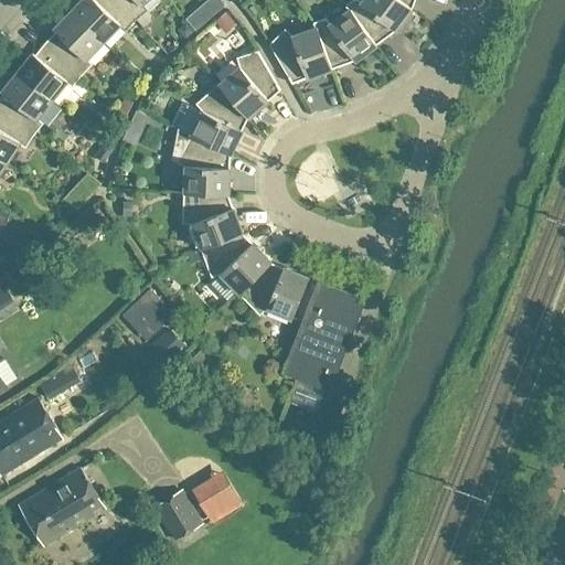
[(136,19),(117,0),(82,0),(72,11),(103,42),(119,25),(125,31),(136,19)]
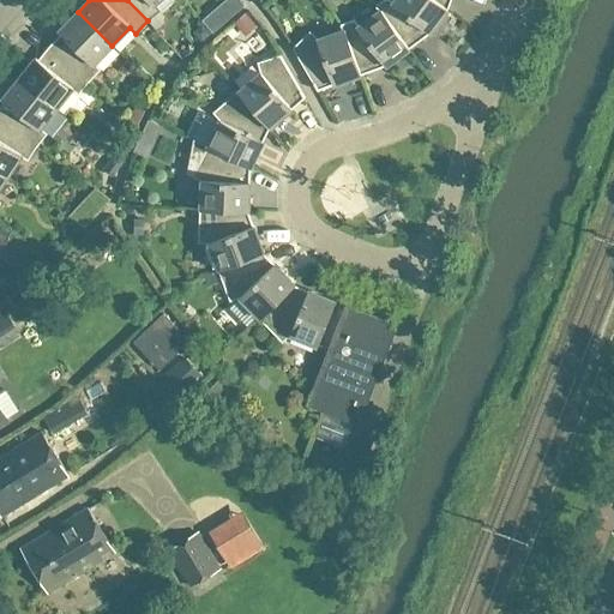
[(158,0),(127,0),(148,20),(160,10),(155,4),(158,0)]
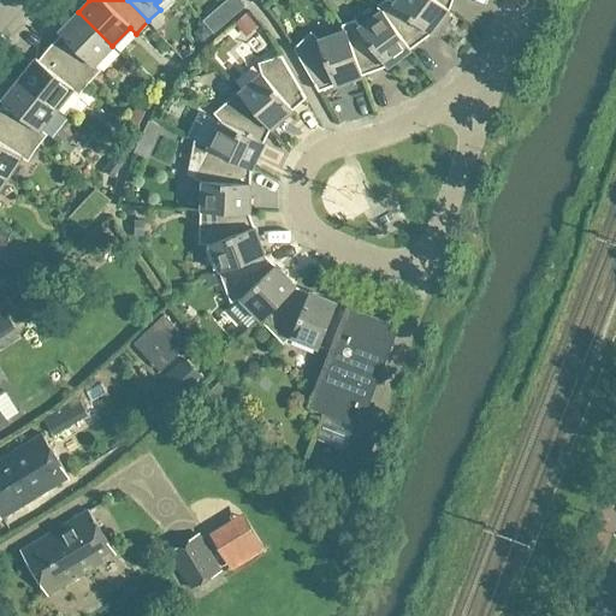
[(432,33),(450,9),(448,7),(446,9),(436,0),(396,0),(395,3),(391,0),(384,0),(377,6),(380,11),(381,10),(408,46),(409,46),(412,48),(432,33)]
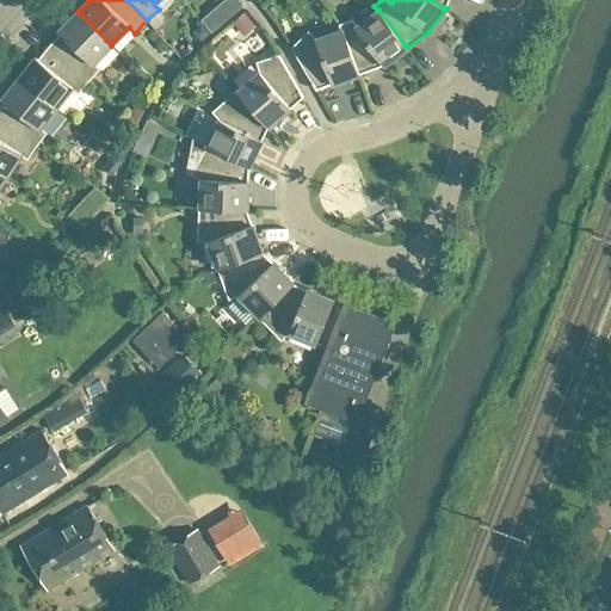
[(213,10),(201,19),(203,22),(211,31),(213,32),(223,22),(213,10)]
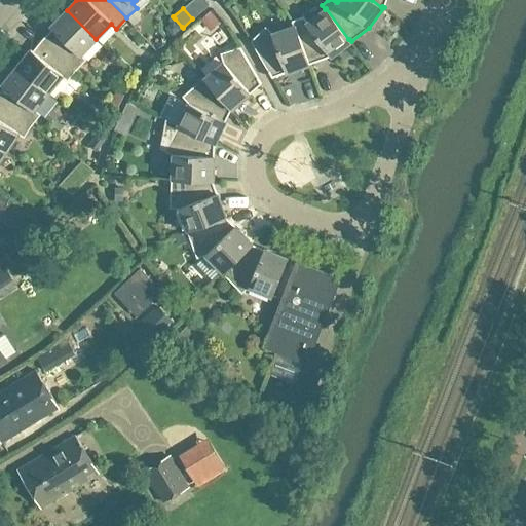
[(326,8),(325,9),(307,23),(303,16),(292,21),(294,26),(295,26),(308,62),(309,62),(309,64),(330,57),(351,41),(349,39),(348,39),(326,8)]
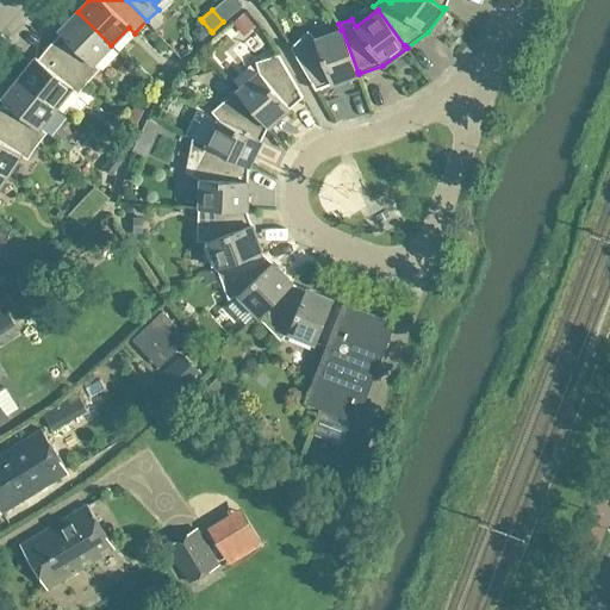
[(111,45),(78,12),(58,31),(61,33),(49,45),(88,81),(100,68),(94,62),(111,45)]
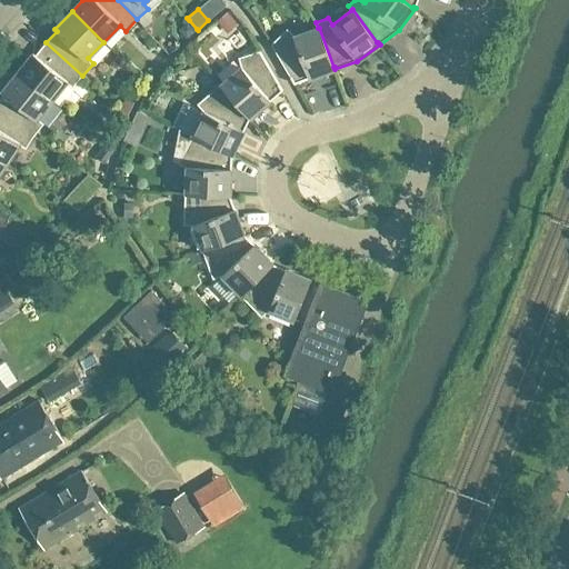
[(228,12),(217,21),(223,29),(235,20),(228,12)]
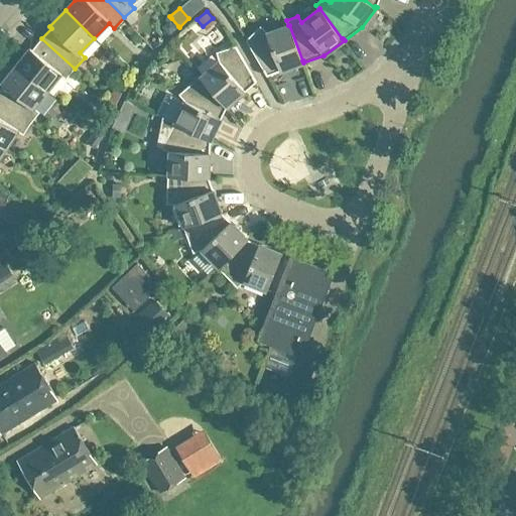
[(165,24),(165,29),(169,34),(178,26),(171,18),(165,24)]
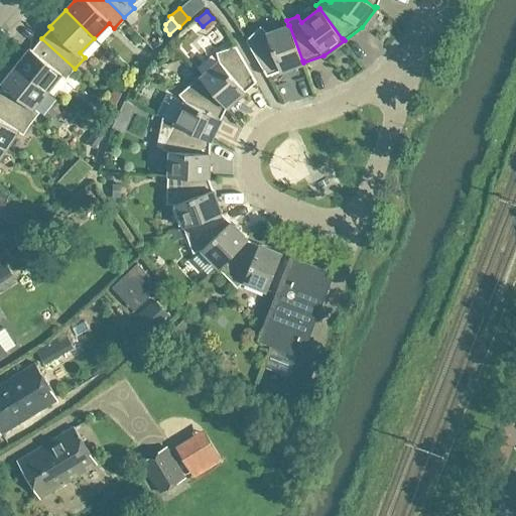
[(289,25),(288,25),(267,33),(261,26),(246,40),(267,76),(268,76),(303,62),(303,60),(302,60),(289,25)]
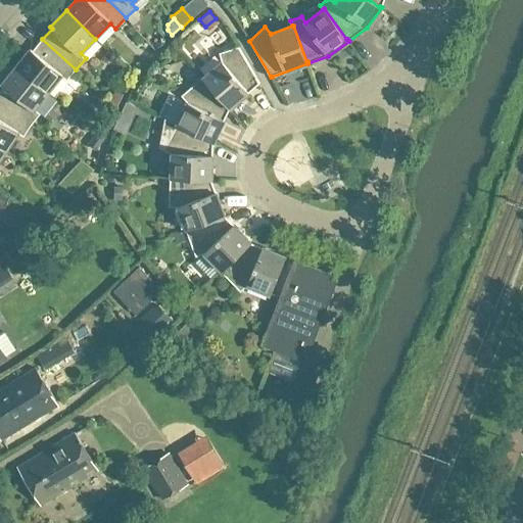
[(76,69),(42,39),(33,50),(31,49),(16,66),(48,92),(61,76),(67,81),(76,69)]
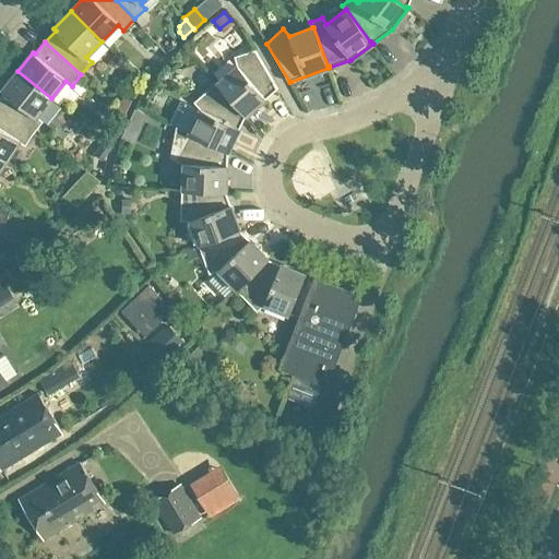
[(277,88),(256,50),(234,57),(237,67),(219,82),(218,83),(245,114),(244,115),(246,116),(276,90),(277,88)]
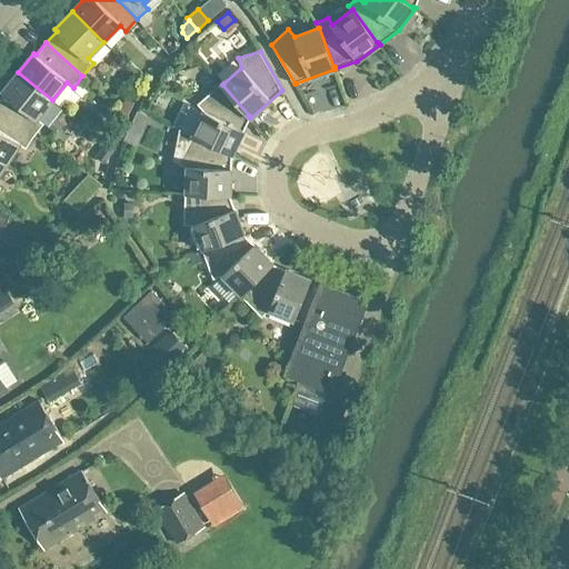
[(38,118),(52,100),(18,72),(2,92),(5,95),(0,99),(0,110),(35,136),(45,123),(38,118)]
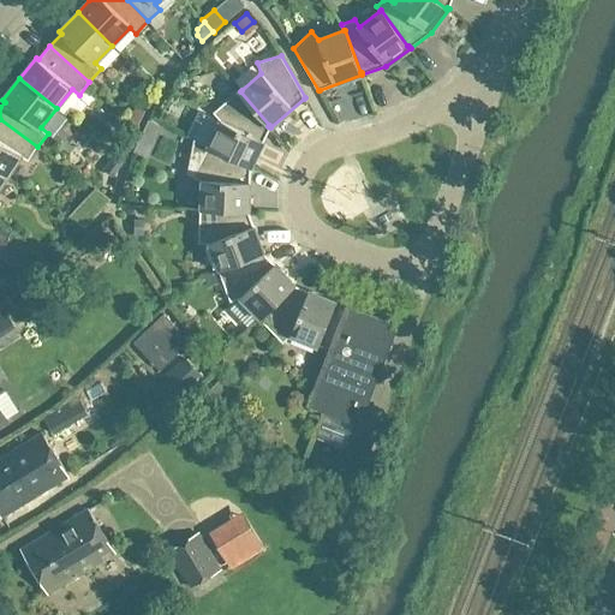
[(268,126),(269,125),(240,91),(242,90),(240,89),(213,112),(221,121),(209,144),(208,145),(249,166),(249,167),(251,168),(270,127),(268,126)]
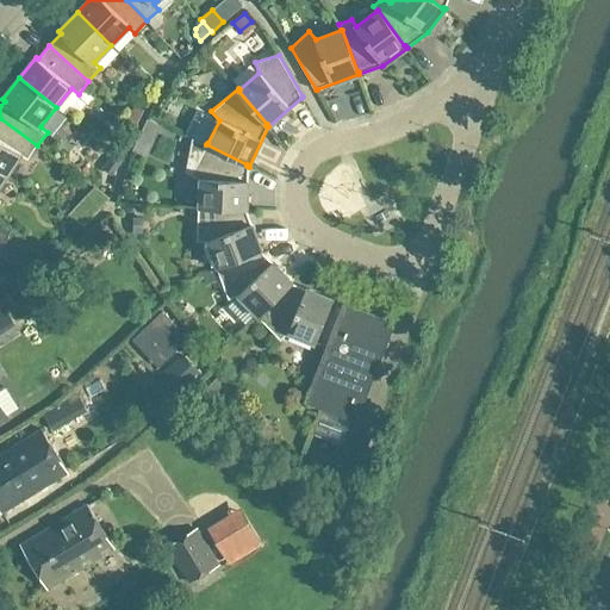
[(27,160),(37,145),(0,118),(0,170),(7,175),(20,155),(27,160)]
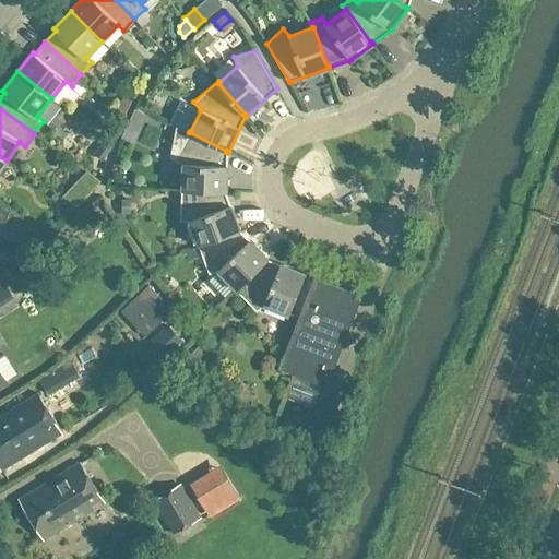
[(132,114),(121,144),(134,150),(145,118),(132,114)]
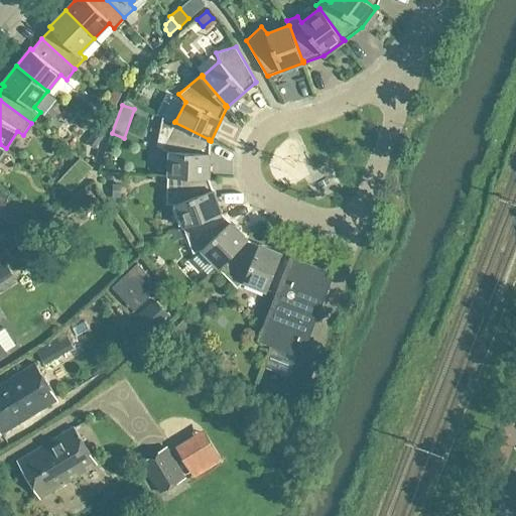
[(209,140),(209,139),(174,122),(175,121),(174,121),(173,122),(163,117),(157,145),(161,147),(170,152),(169,173),(169,175),(207,176),(207,177),(209,177),(211,141),(209,140)]
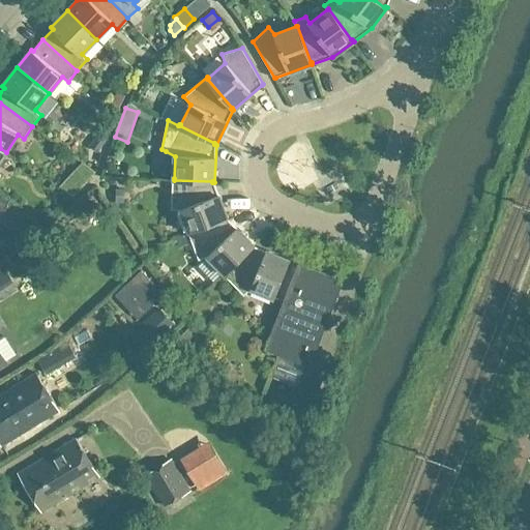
[(99,133),(89,146),(96,151),(107,139),(99,133)]
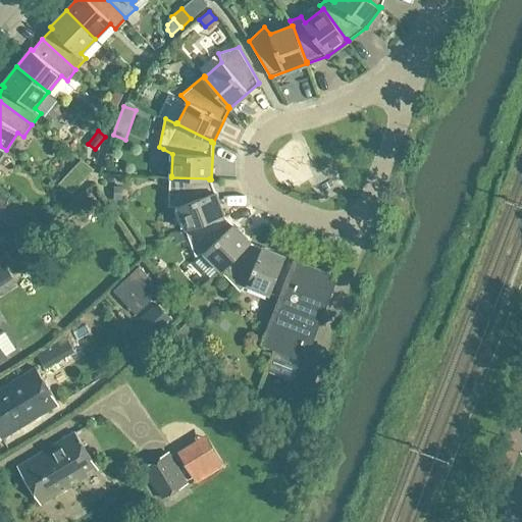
[(224,215),(211,179),(209,179),(209,178),(171,177),(171,175),(169,175),(168,206),(178,206),(186,227),(187,228),(222,215),(222,216),(224,215)]
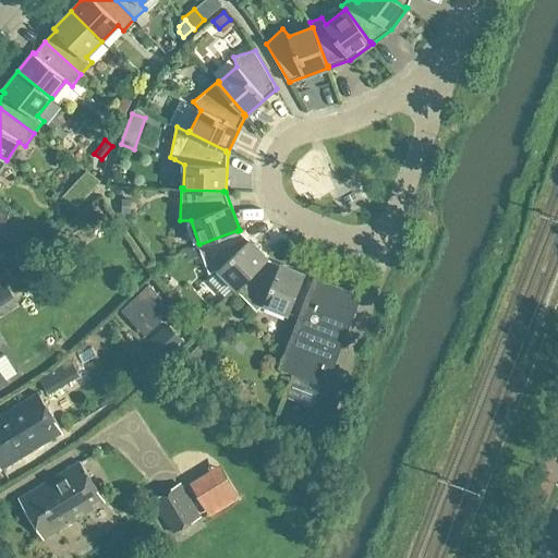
[(268,258),(240,230),(238,231),(238,230),(199,244),(198,243),(197,243),(209,274),(219,270),(235,287),(237,288),(265,259),(266,261),(268,258)]
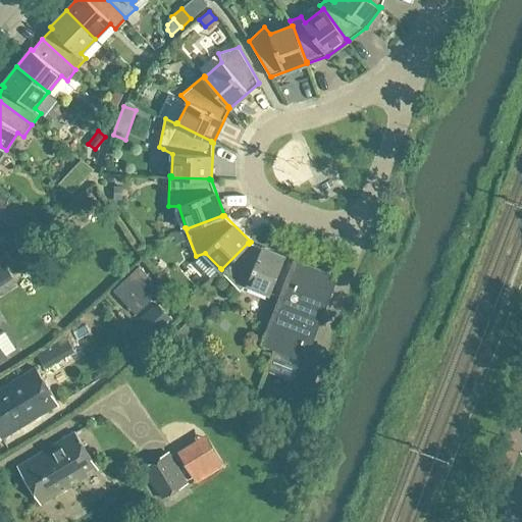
[(185,229),(173,233),(177,243),(188,238),(185,229)]
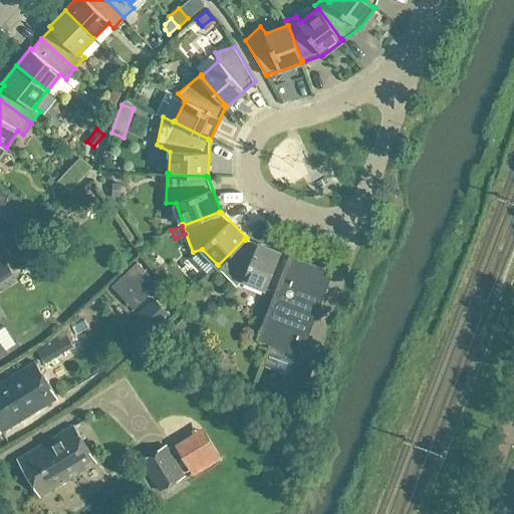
[(266,289),(281,252),(247,238),(245,240),(244,239),(218,265),(217,264),(216,265),(237,286),(244,280),(266,289)]
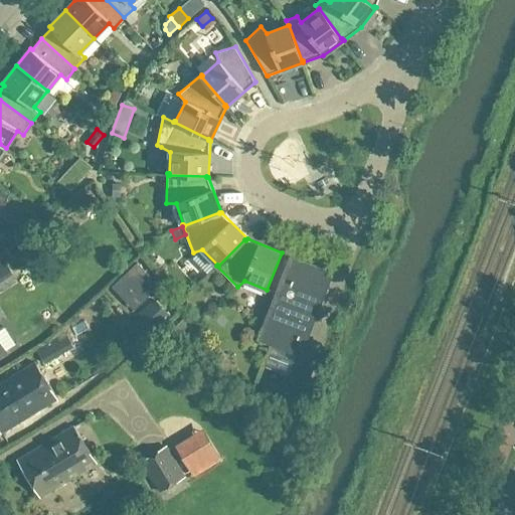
[(301,356),(334,273),(290,255),(289,259),(285,258),(285,259),(286,259),(288,260),(258,339),(301,356)]
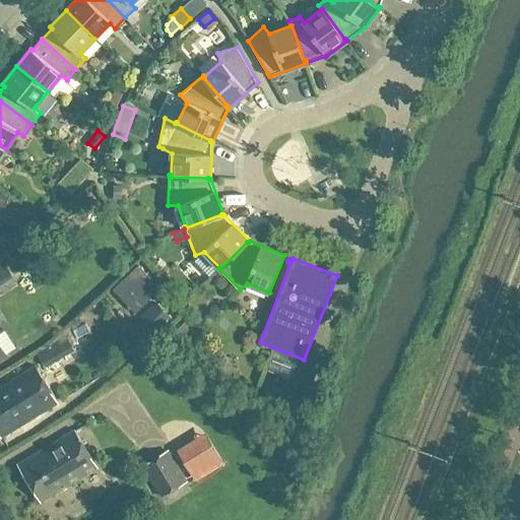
[(160,289),(149,277),(146,274),(138,265),(120,282),(142,306),(160,289)]
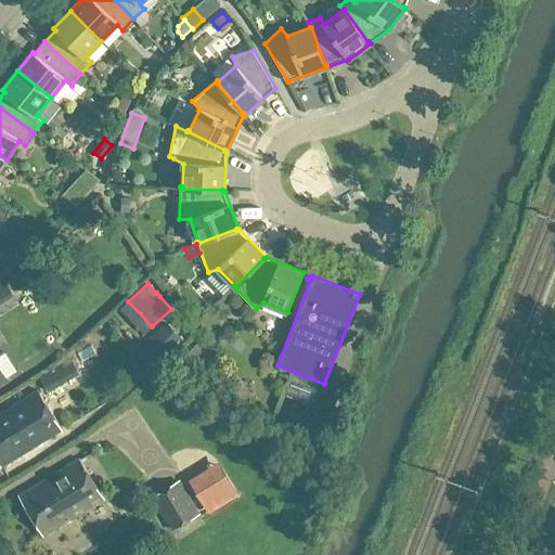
[(180,337),(165,323),(141,347),(149,356),(156,348),(163,355),(180,337)]
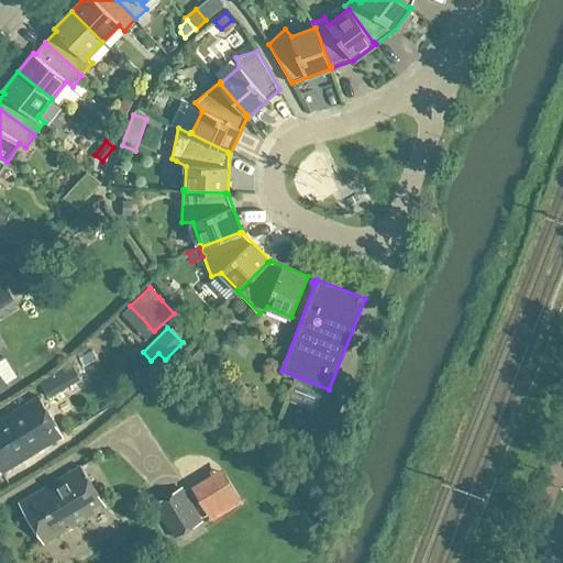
[(201,348),(186,363),(200,377),(216,362),(201,348)]
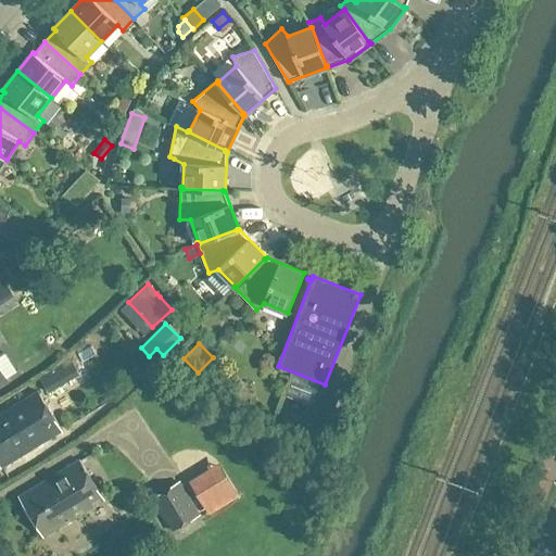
[(59,381),(52,370),(39,378),(46,389),(59,381)]
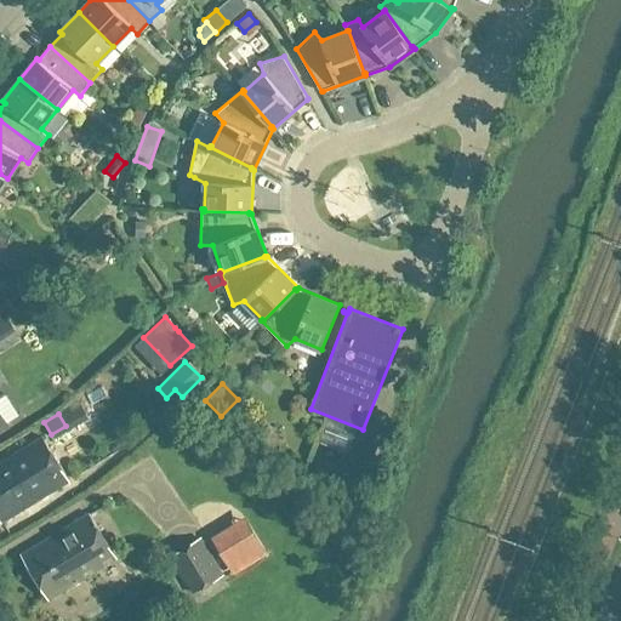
[(69,480),(43,437),(0,462),(0,518),(1,522),(69,480)]
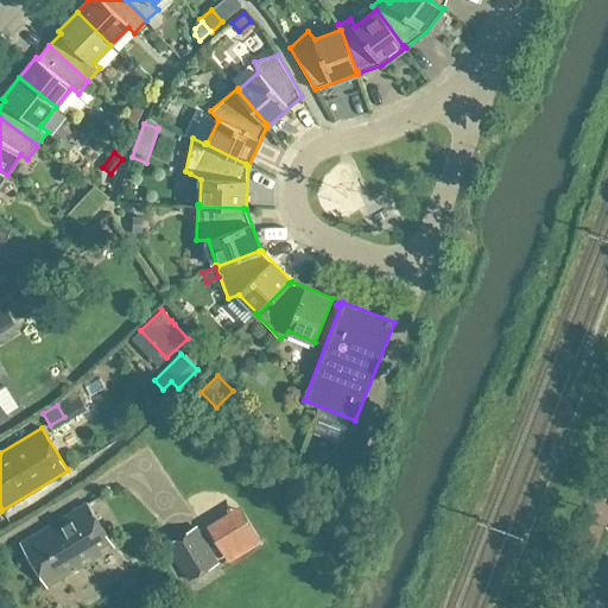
[(113,545),(87,502),(21,543),(48,586),(113,545)]
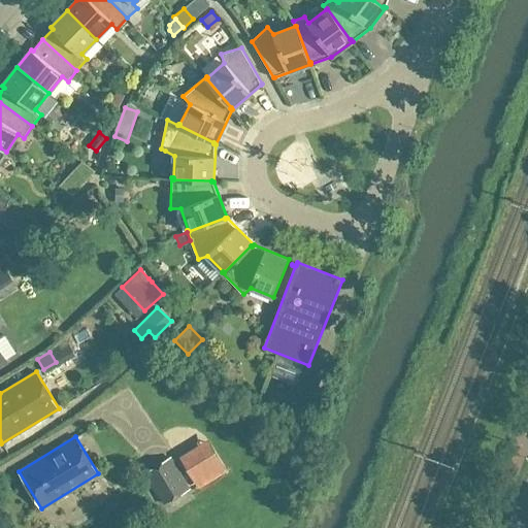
[(177,461),(194,493),(226,476),(209,444),(177,461)]
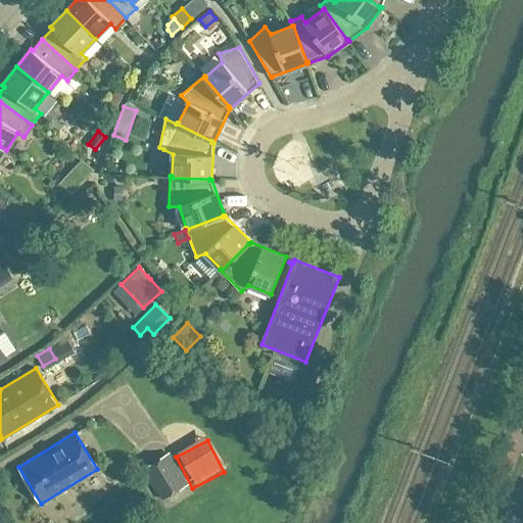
[(188,485),(169,454),(144,469),(162,501),(188,485)]
